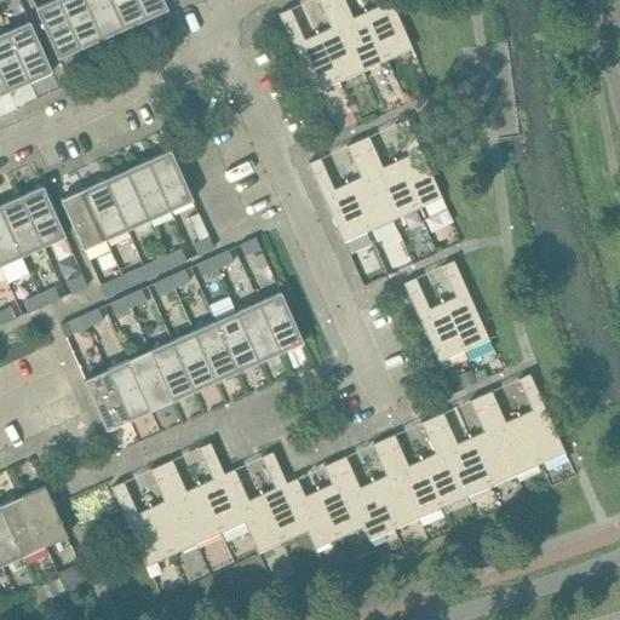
[(80,49),(57,0),(51,0),(34,7),(57,59),(80,49)]
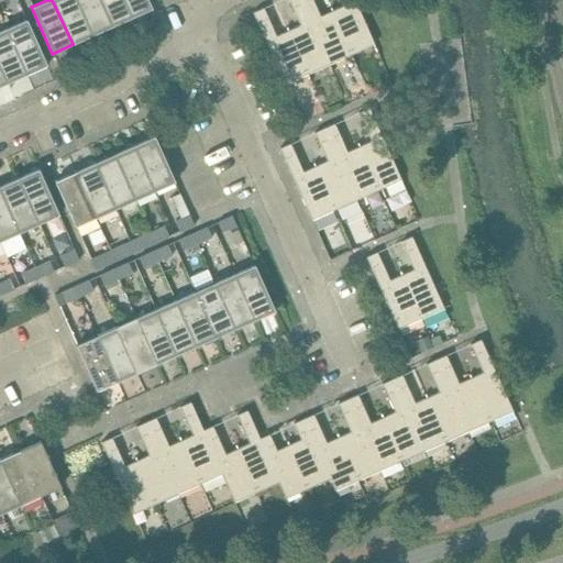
[(92,35),(76,0),(52,0),(73,44),(92,35)]
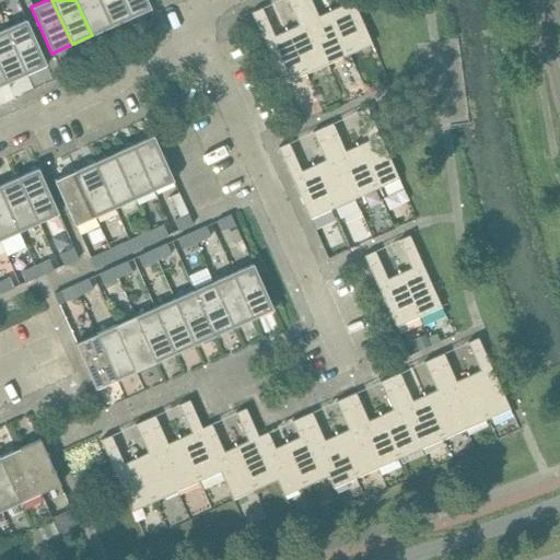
[(112,26),(100,0),(76,0),(92,35),(112,26)]
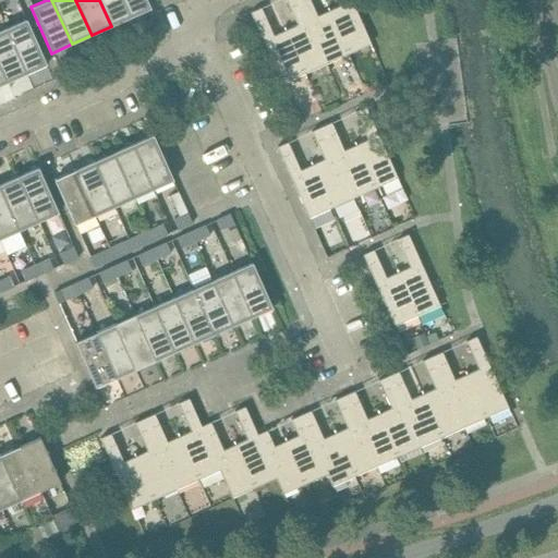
[(99,0),(111,26),(131,17),(122,0),(99,0)]
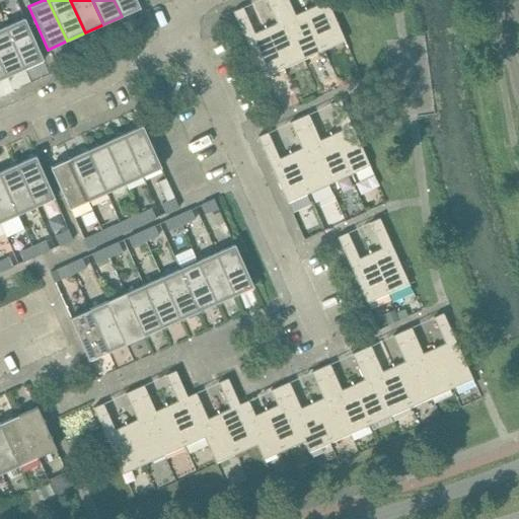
[(114,0),(122,16),(141,8),(137,0),(114,0)]
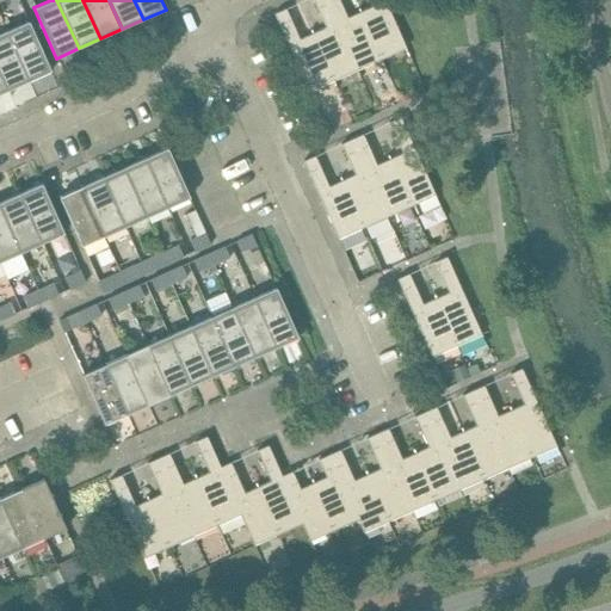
[(333,80),(357,69),(326,0),(313,0),(326,28),(313,34),(333,80)]
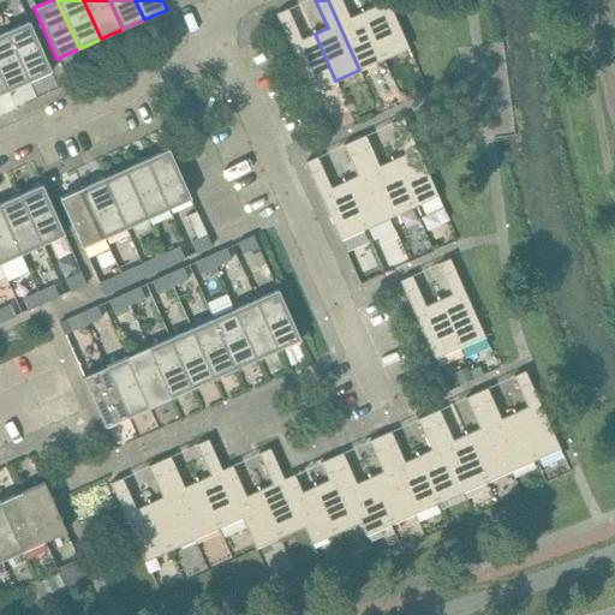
[(328,0),(359,70),(384,59),(363,12),(350,18),(341,0),(328,0)]
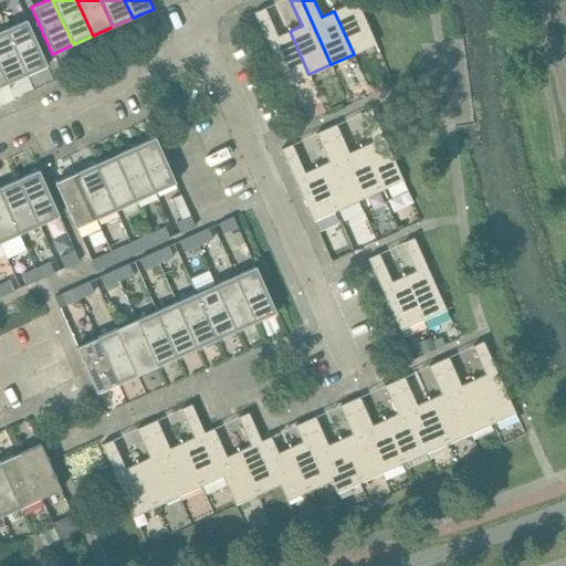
[(376,44),(356,0),(343,0),(346,6),(334,11),(354,54),(376,44)]
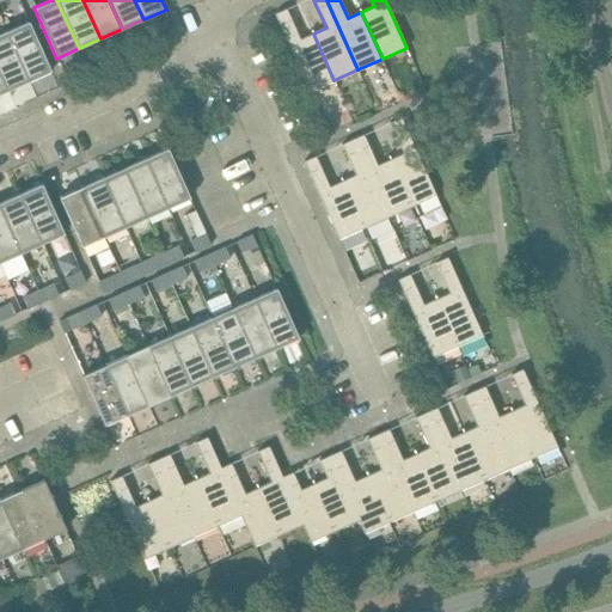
[(334,80),(313,34),(300,40),(286,8),(275,13),(310,91),(334,80)]
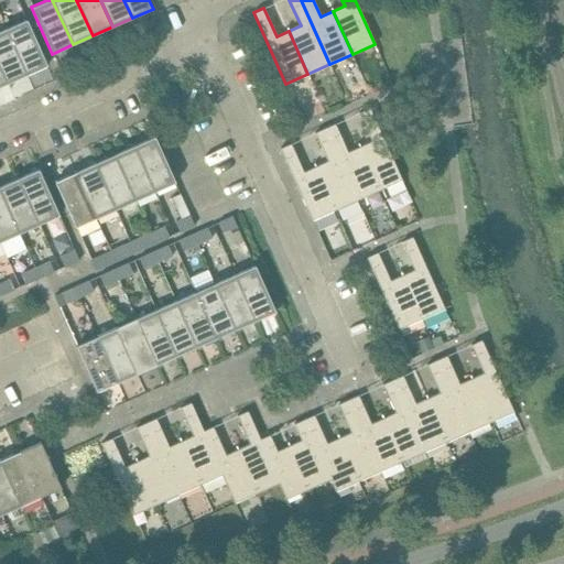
[(26,19),(7,28),(26,75),(47,65),(26,19)]
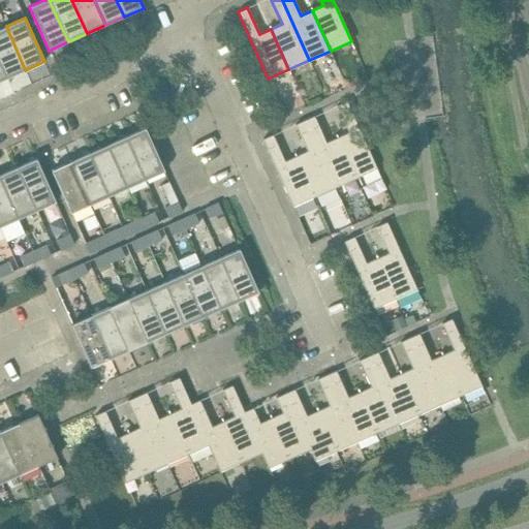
[(6,26),(0,28),(0,62),(7,79),(25,70),(6,26)]
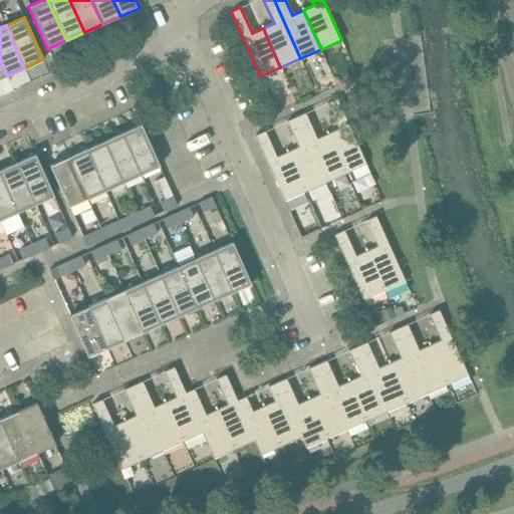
[(338,129),(327,134),(345,174),(366,164),(337,98),(327,103),(338,129)]
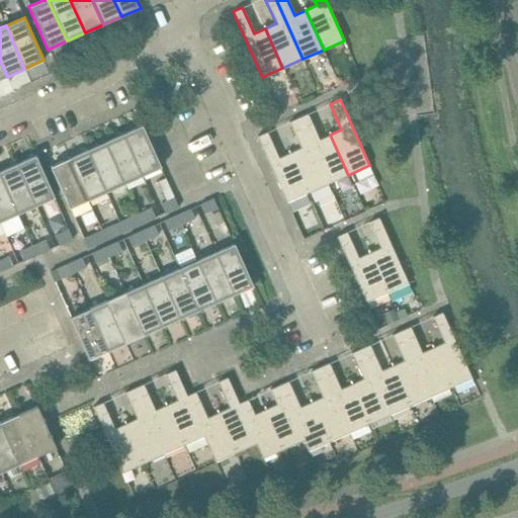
[(327,184),(348,175),(330,135),(320,140),(308,113),(298,117),(327,184)]
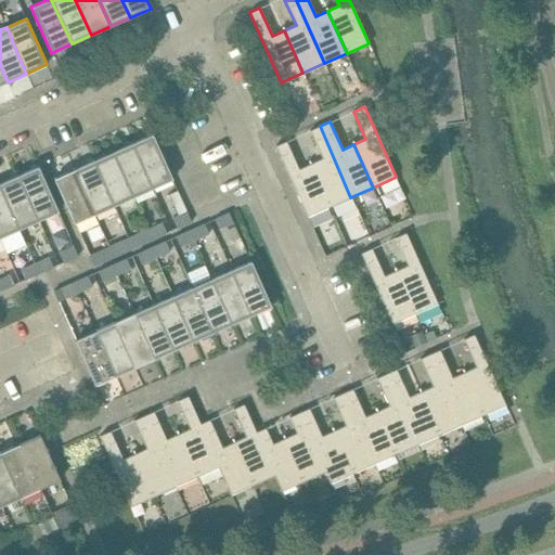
[(330,206),(350,197),(320,126),(310,130),(322,158),(310,164),(330,206)]
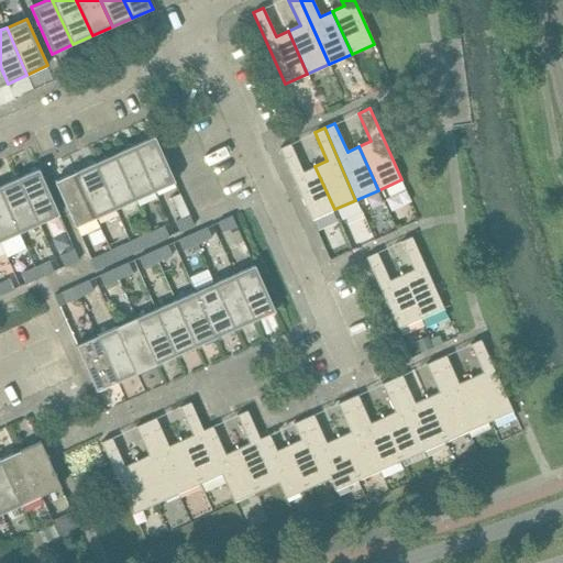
[(175,181),(154,135),(134,144),(155,191),(175,181)]
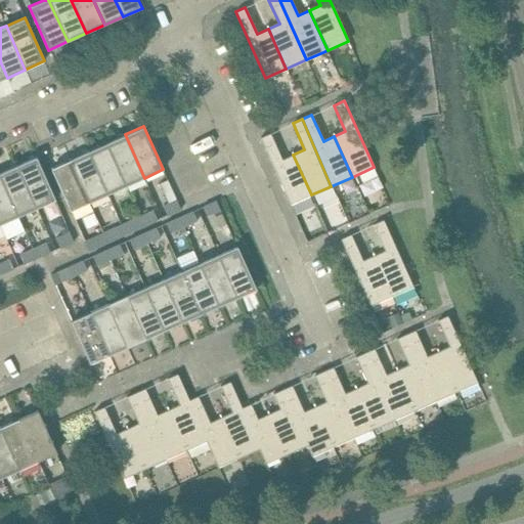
[(290,205),(311,194),(293,155),(281,160),(270,133),(260,138),(290,205)]
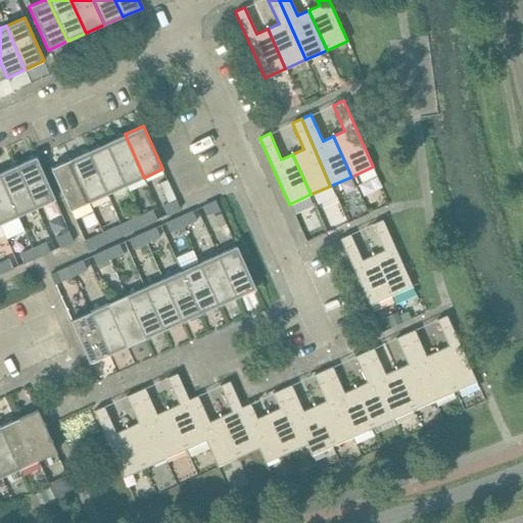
[(126,186),(144,178),(125,134),(106,142),(126,186)]
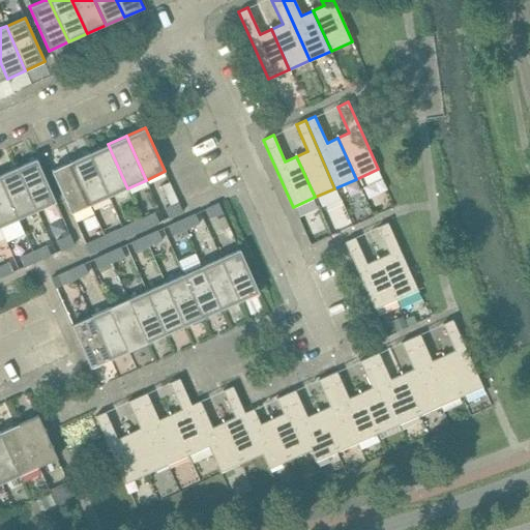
[(109,197),(127,188),(108,144),(89,152),(109,197)]
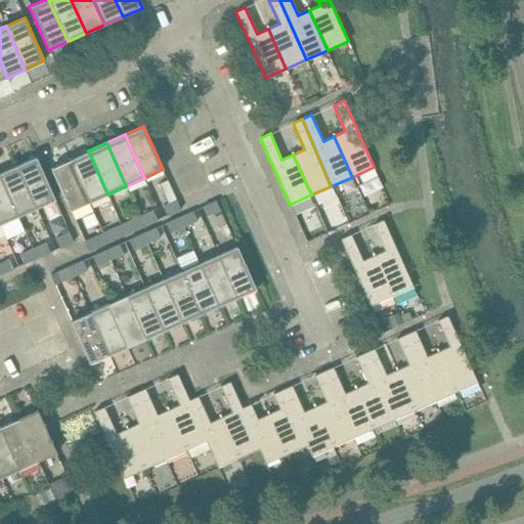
[(89,203),(107,194),(88,150),(70,160),(89,203)]
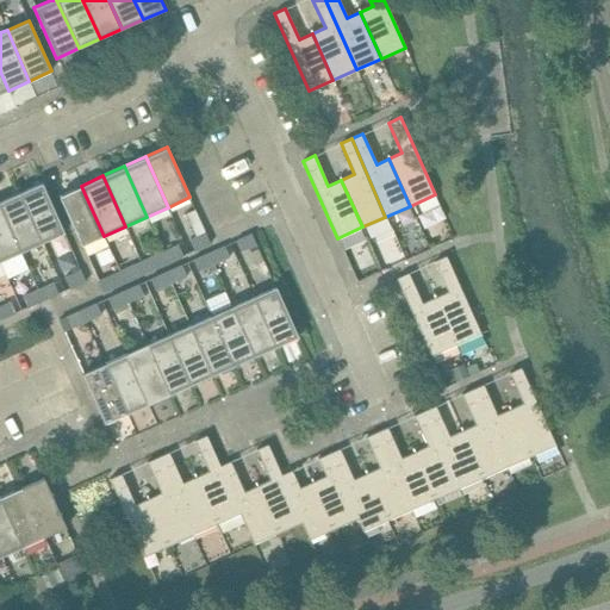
[(64,232),(42,182),(20,192),(43,242),(64,232)]
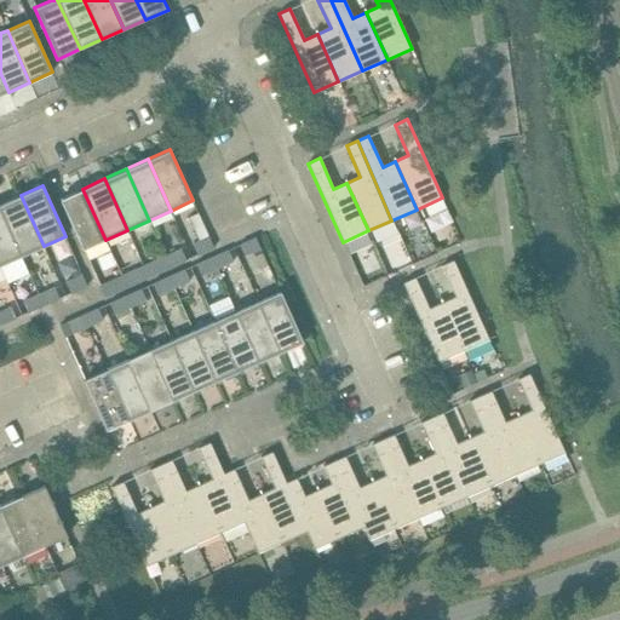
[(105,240),(82,189),(59,199),(84,250),(105,240)]
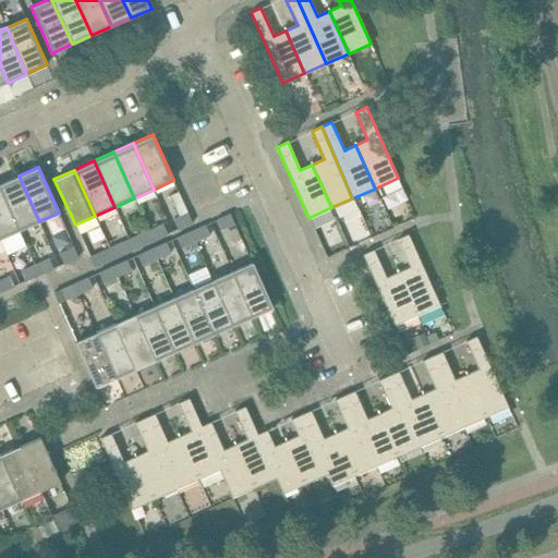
[(39,221),(19,176),(0,183),(0,186),(20,230),(39,221)]
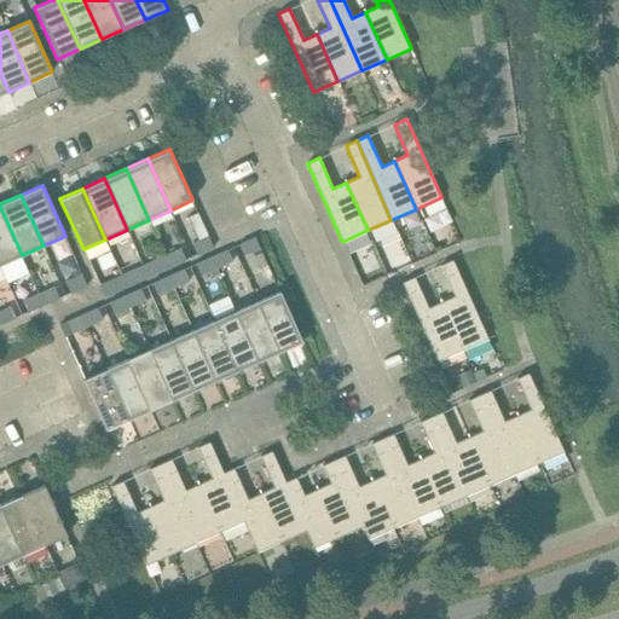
[(0,207),(0,265),(7,283),(29,273),(22,255),(0,207)]
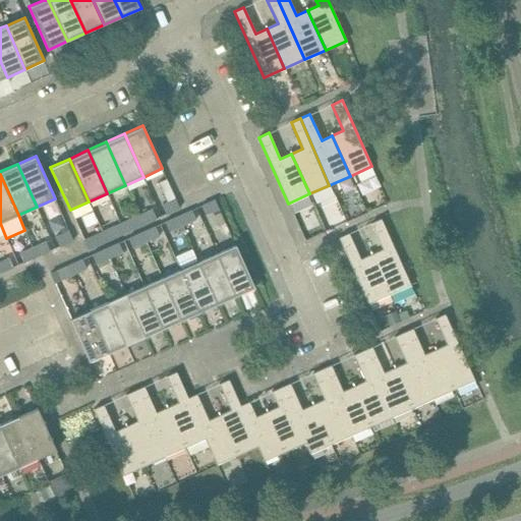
[(166,214),(179,209),(166,179),(159,182),(167,203),(162,205),(166,214)]
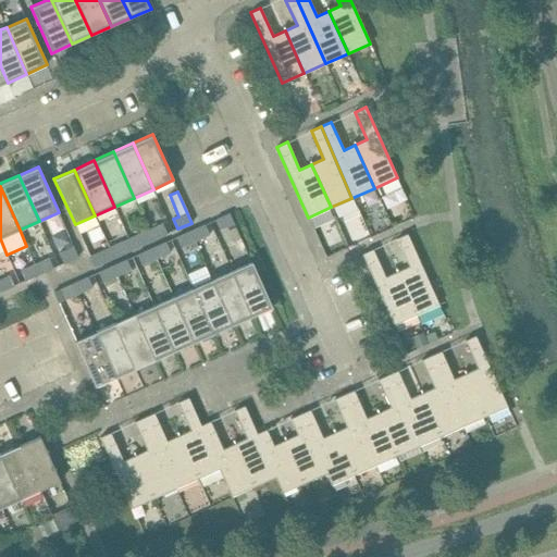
[(383,206),(329,223),(331,230),(319,234),(320,238),(334,234),(337,246),(353,240),(348,227),(379,219),(382,227),(388,225),(383,206)]
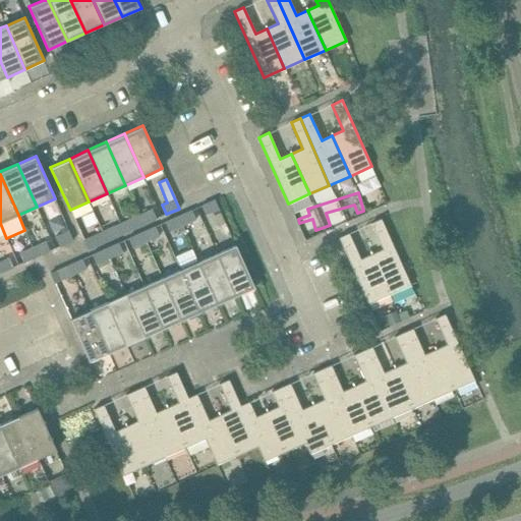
[(215,199),(200,206),(206,216),(219,210),(215,199)]
